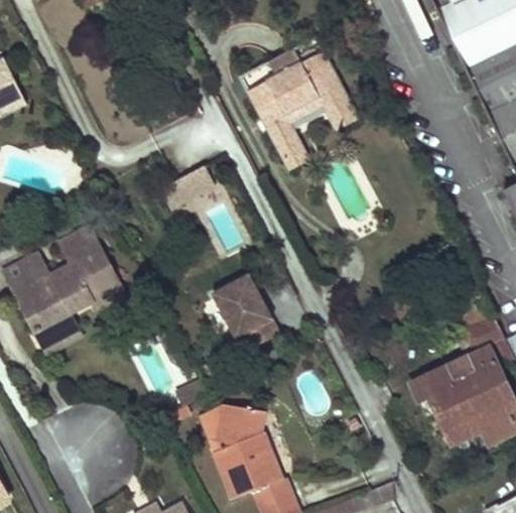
[(432,0),(515,169),(515,182),(505,188),(515,210),(515,0),(432,0)]
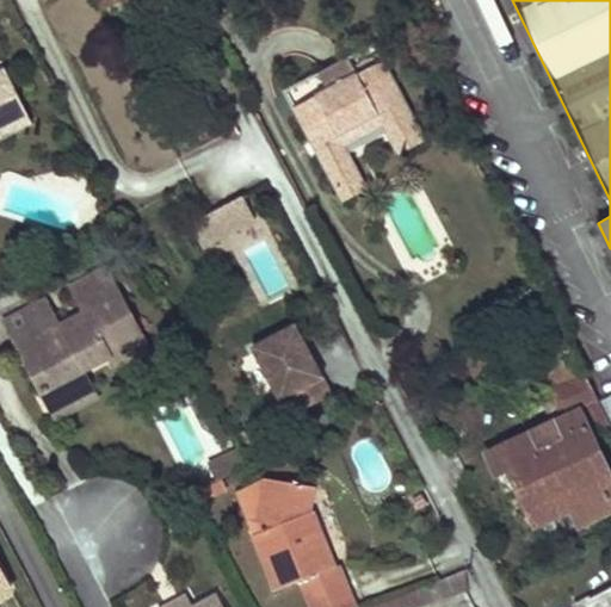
[(328,90),(294,109),(338,187),(362,174),(340,136),(378,115),(400,153),(426,137),(383,60),(358,74),(350,59),(320,74),(328,90)]
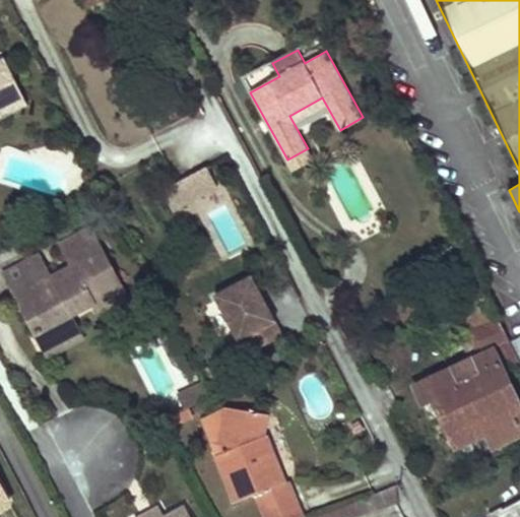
[(0,115),(26,103),(4,56),(0,57),(0,115)]
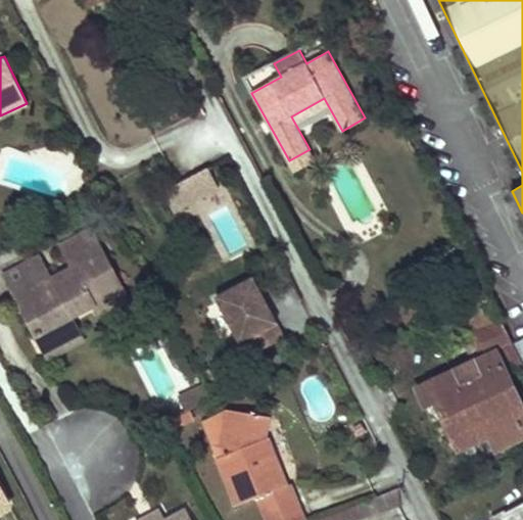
[(162,186),(171,211),(224,194),(216,169),(162,186)]
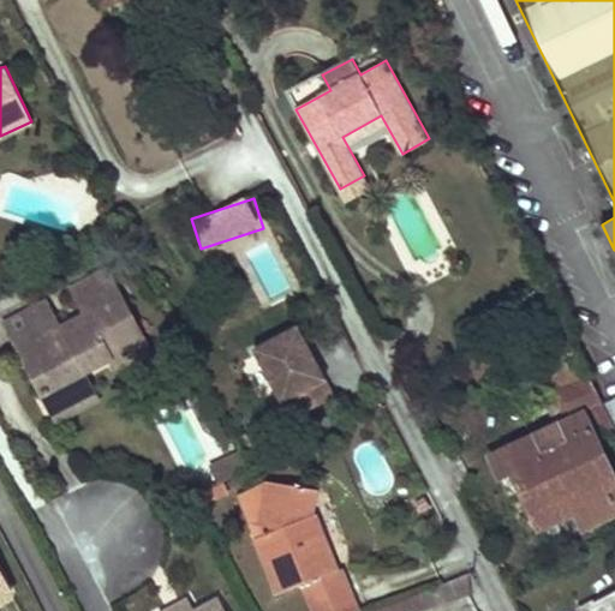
[(60,381),(69,399),(91,387),(83,371),(99,363),(107,358),(144,339),(106,267),(72,285),(87,312),(60,327),(46,299),(5,321),(21,349),(33,343),(40,357),(28,363),(43,390),(60,381)]
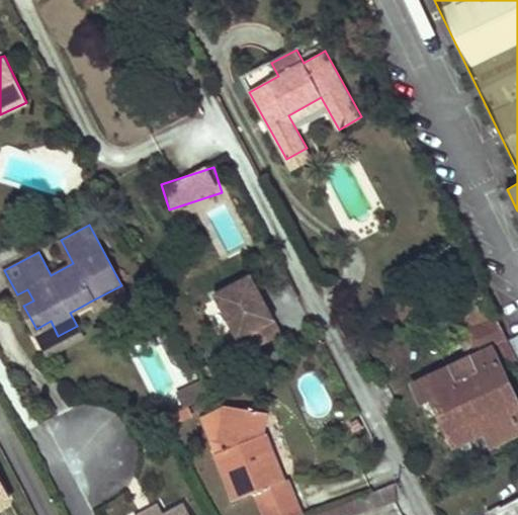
[(253,274),(216,293),(247,353),(284,333),(253,274)]
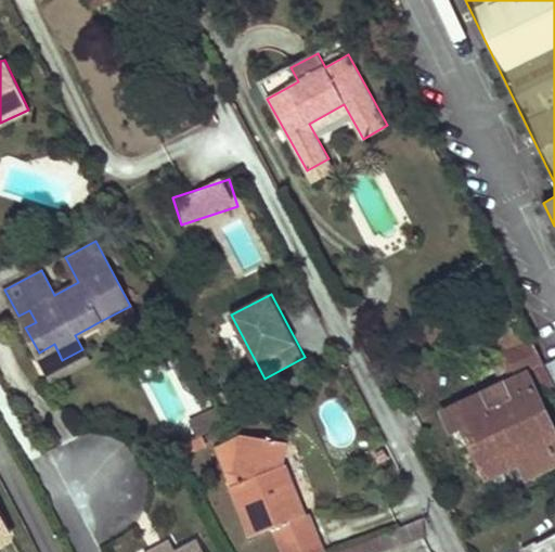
[(136,316),(130,306),(97,323),(102,333),(136,316)]
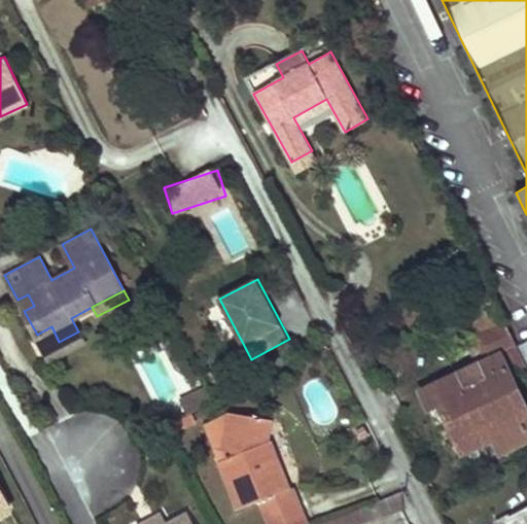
[(24,311),(34,306),(28,294),(18,300),(24,311)]
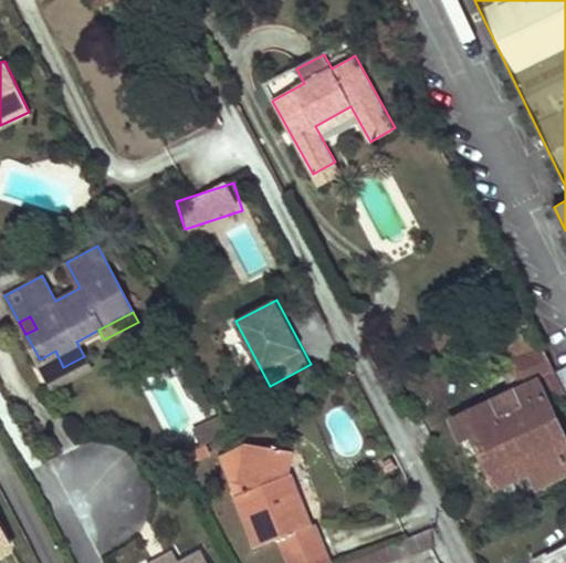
[(555,402),(565,394),(565,393),(528,320),(496,335),(511,364),(519,361),(526,376),(540,371),(555,402)]
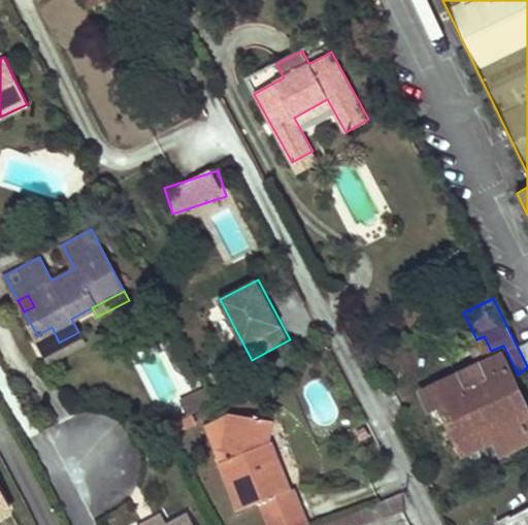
[(52,327),(37,335),(50,360),(84,341),(78,332),(59,342),(52,327)]
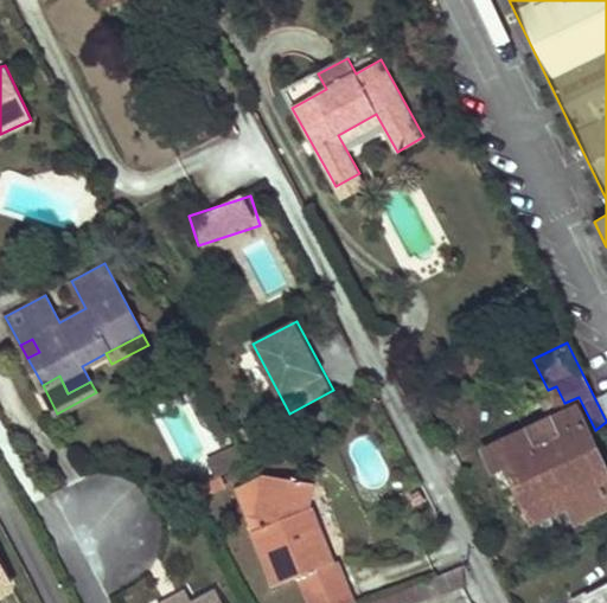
[(542,393),(550,410),(564,403),(556,386),(548,390),(542,393)]
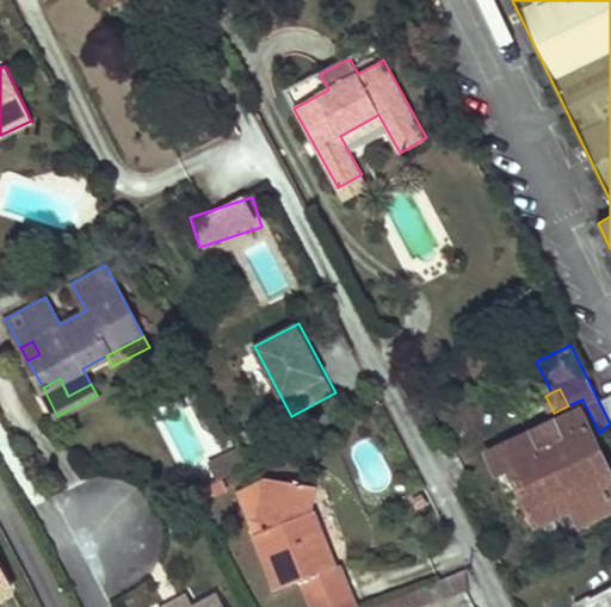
[(610,471),(580,408),(489,452),(499,472),(508,469),(517,465),(524,479),(517,483),(526,506),(563,489),(572,506),(580,524),(610,508),(610,471)]
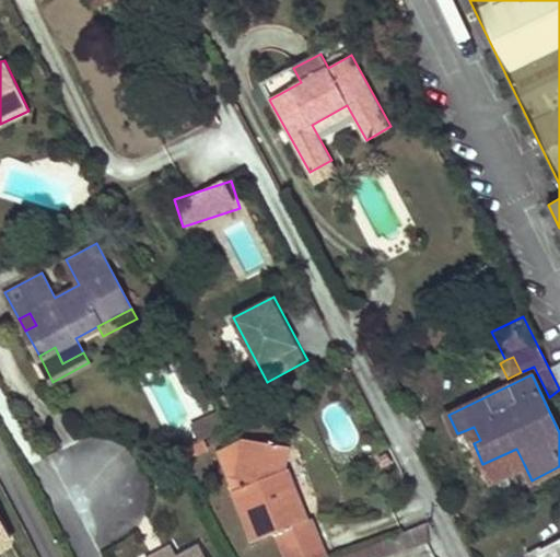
[(210,416),(217,430),(226,426),(219,412),(210,416)]
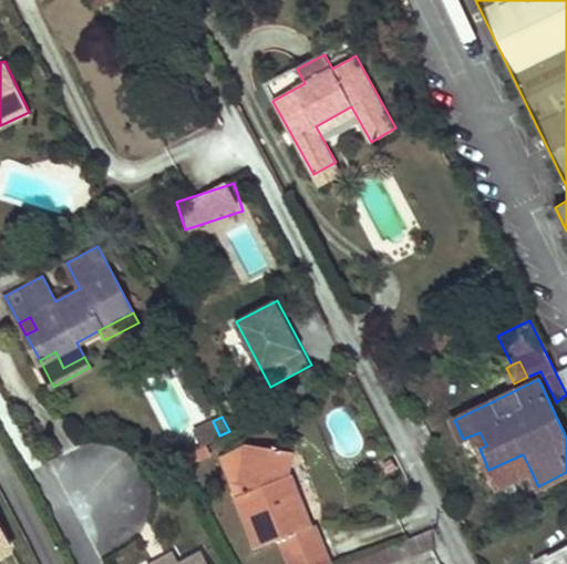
[(200,444),(219,436),(213,421),(194,430),(200,444)]
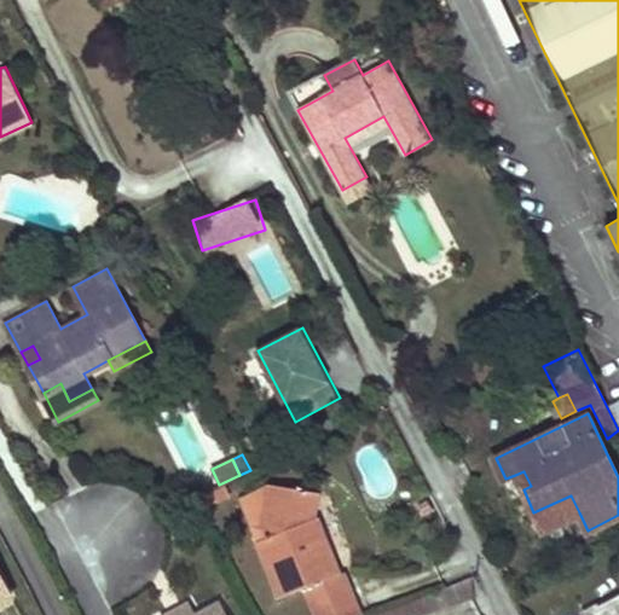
[(505,479),(513,495),(524,489),(531,486),(524,471),(515,475),(505,479)]
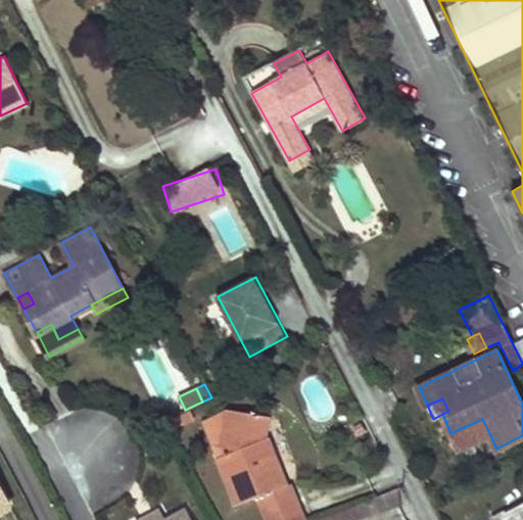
[(201,419),(217,457),(223,454),(219,444),(226,408),(201,419)]
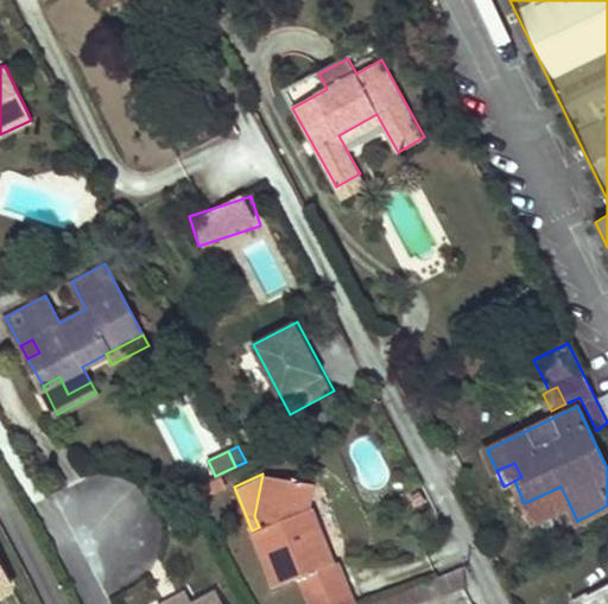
[(310,481),(263,474),(254,516),(259,527),(252,531),(273,585),(299,576),(310,603),(354,603),(336,560),(333,563),(309,508),(305,509),(310,481)]
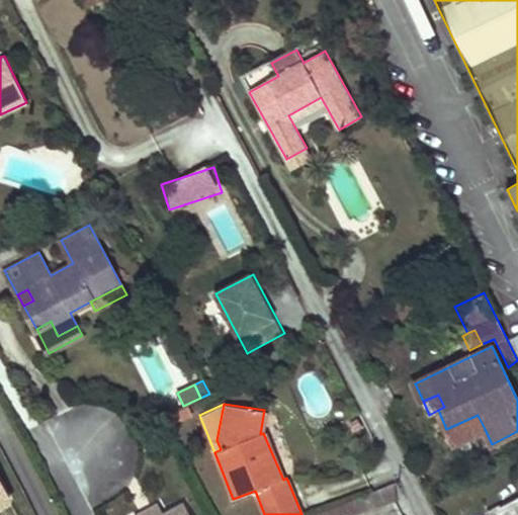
[(478,415),(446,429),(453,444),(485,429),(478,415)]
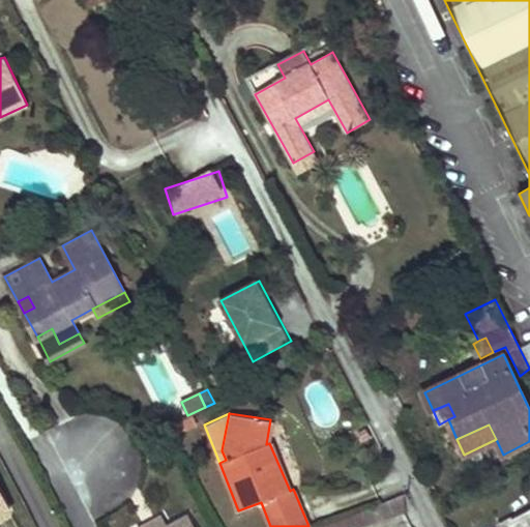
[(0,515),(9,510),(0,494),(0,515)]
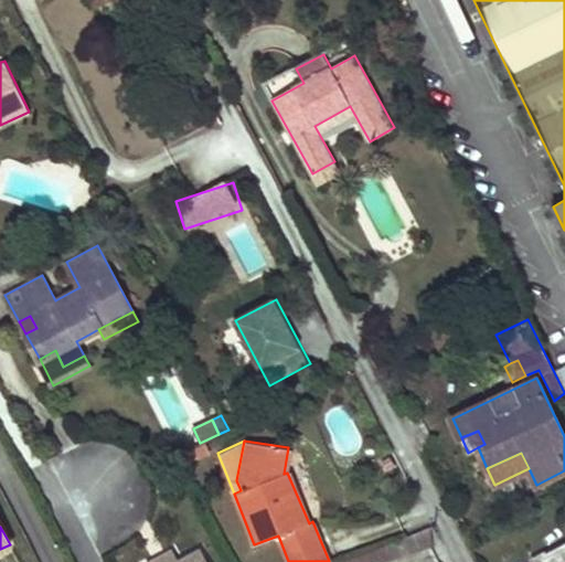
[(422,529),(339,561),(377,561),(432,543),(422,529)]
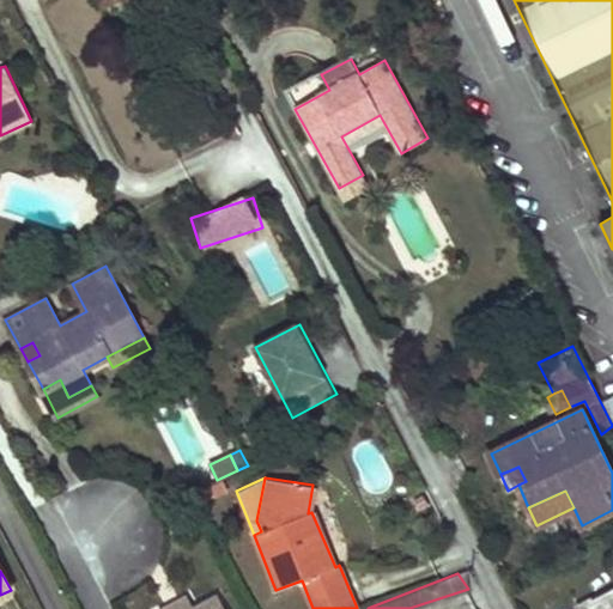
[(612,608),(612,588),(582,604),(584,608),(612,608)]
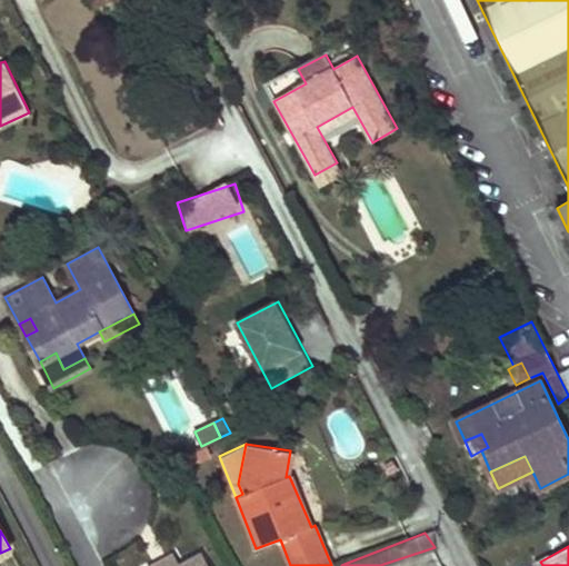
[(209,565),(202,552),(180,563),(173,552),(147,565),(146,565),(209,565)]
